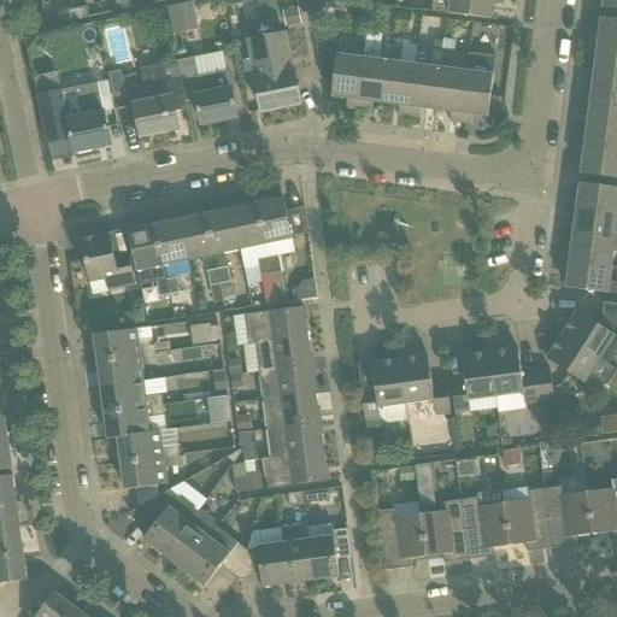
[(117,0),(116,1),(118,11),(133,9),(130,0),(117,0)]
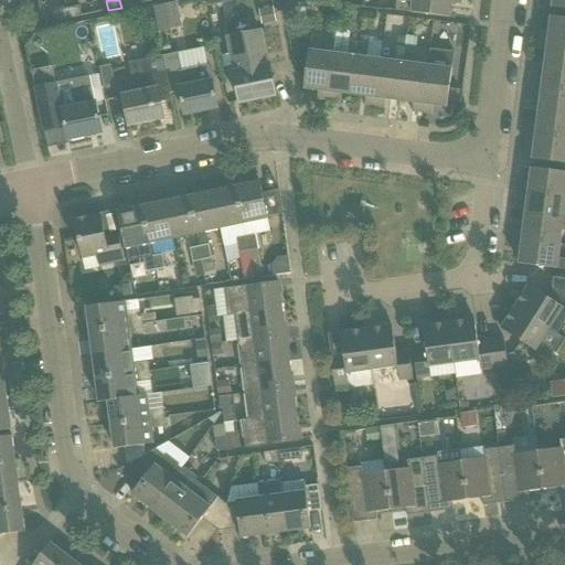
[(413,14),(450,18),(451,3),(460,4),(460,0),(413,0),(413,3),(397,1),(396,11),(413,13),(413,14)]
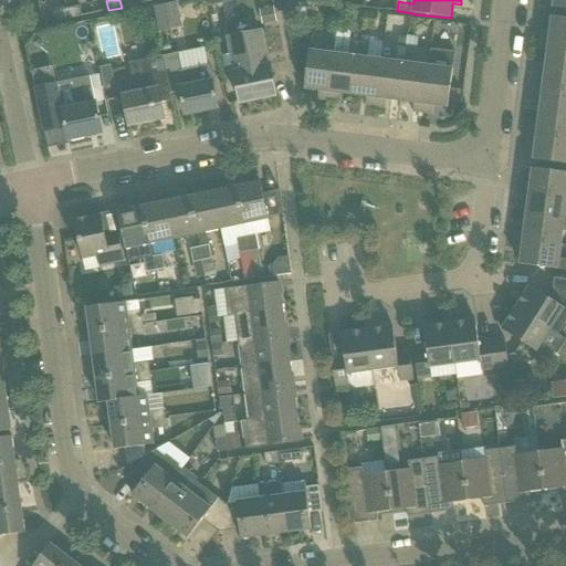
[(565,0),(554,0),(553,8),(565,9),(565,0)]
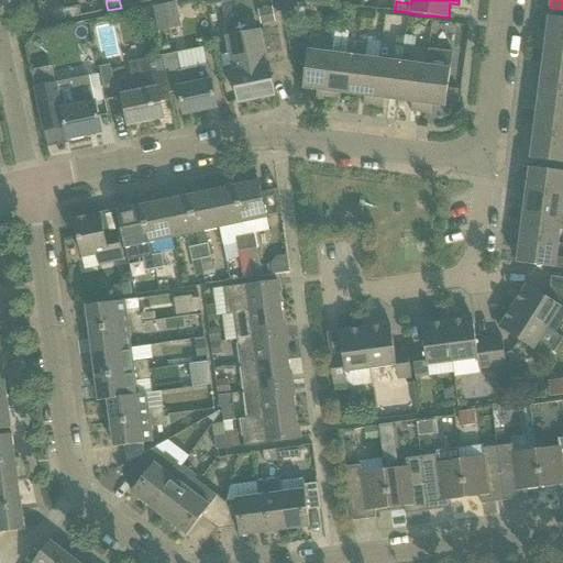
[(177,15),(175,3),(153,8),(158,33),(169,31),(166,18),(177,15)]
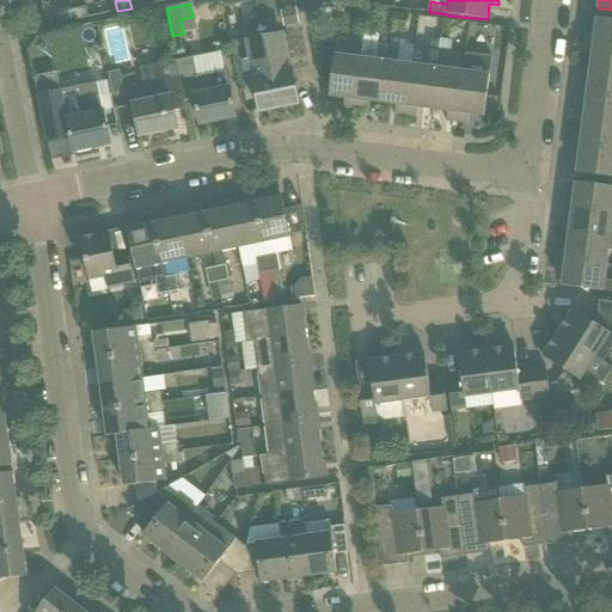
[(73,22),(90,18),(86,7),(71,11),(73,22)]
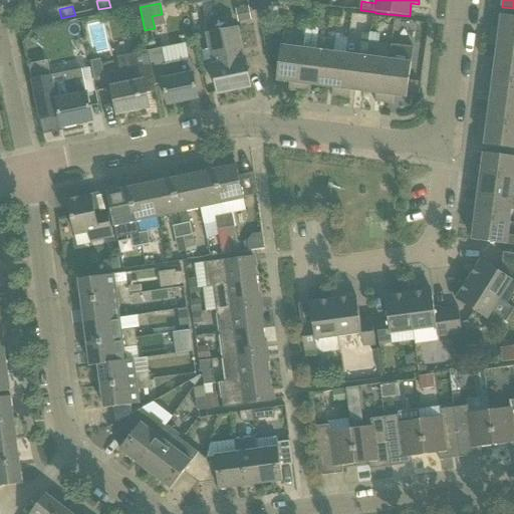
[(239,23),(252,20),(250,9),(249,7),(236,10),(239,23)]
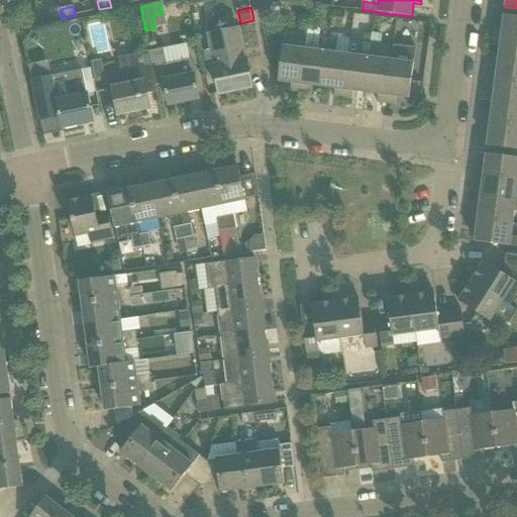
[(271,7),(270,11),(269,21),(279,22),(281,9),(271,7)]
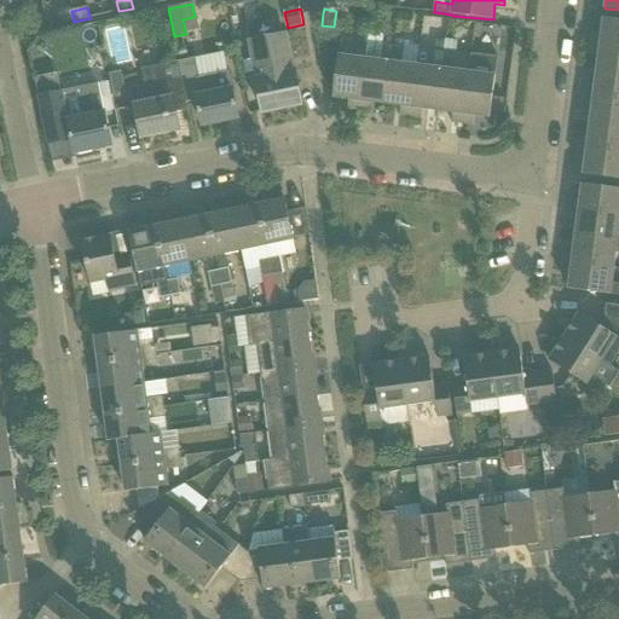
[(61,24),(74,22),(71,11),(58,13),(61,24)]
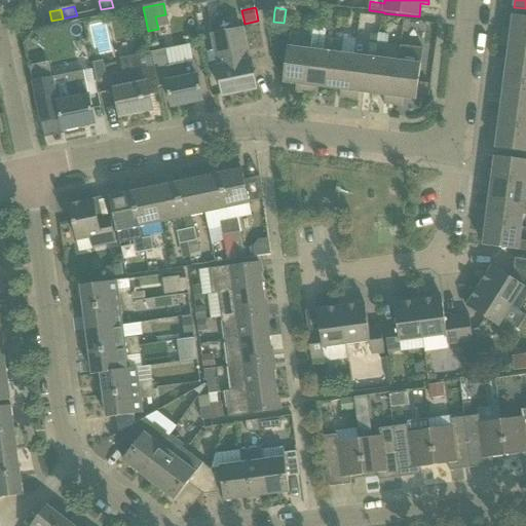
[(503,28),(502,36),(525,39),(525,16),(513,15),(512,29),(503,28)]
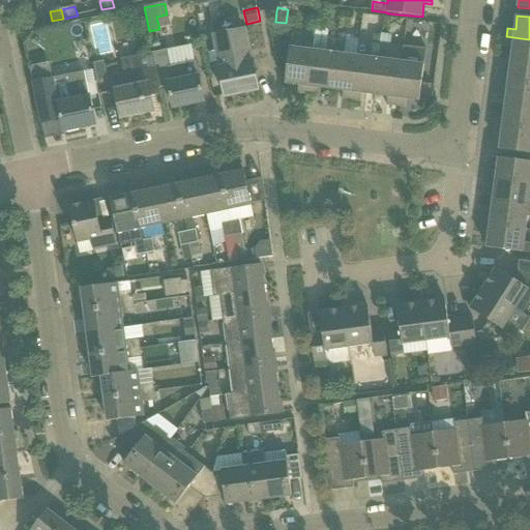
[(214,36),(221,67),(251,61),(244,30),(214,36)]
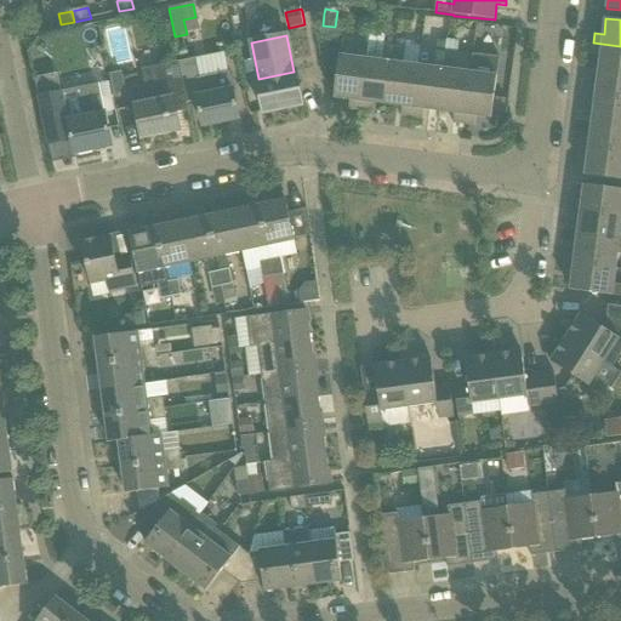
[(359,110),(366,58),(352,57),(353,41),(341,39),(339,57),(337,56),(335,98),(351,100),(349,109),(359,110)]
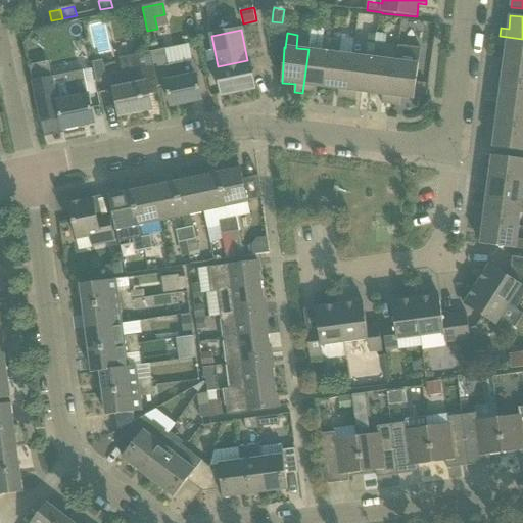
[(522,39),(500,36),(498,46),(506,47),(505,58),(522,60),(522,39)]
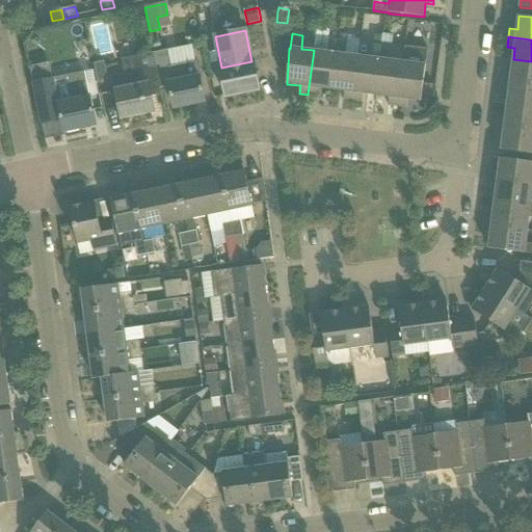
[(319,88),(331,89),(338,40),(328,38),(326,52),(314,50),(308,95),(318,97),(319,88)]
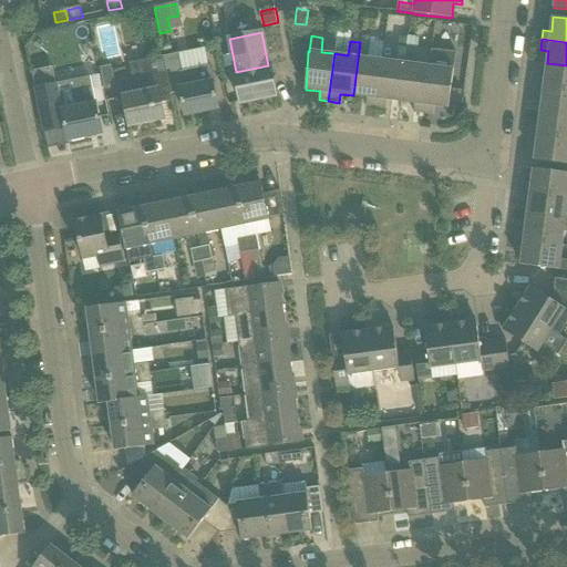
[(366,106),(375,107),(382,60),(368,58),(369,43),(360,42),(353,95),(367,98),(366,106)]
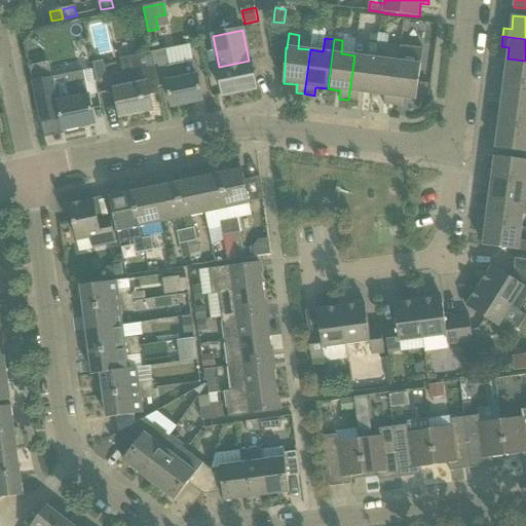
[(368,58),(354,55),(348,100),(358,101),(359,92),(372,95),(378,44),(370,43),(368,58)]
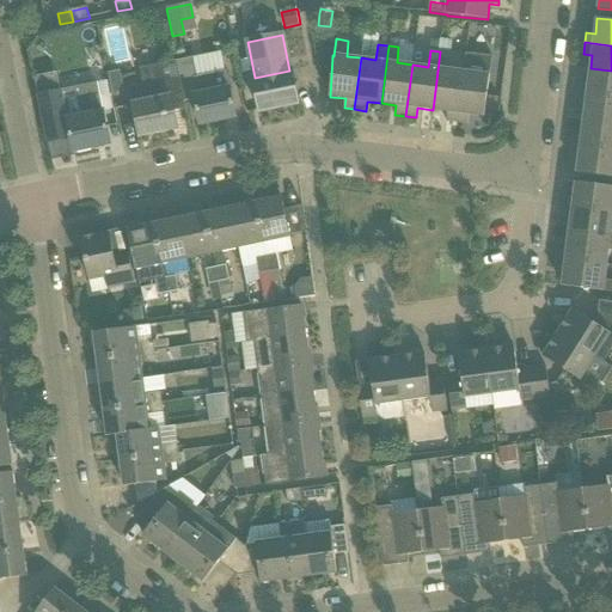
[(446,121),(458,123),(466,54),(450,53),(440,51),(433,110),(447,111),(446,121)]
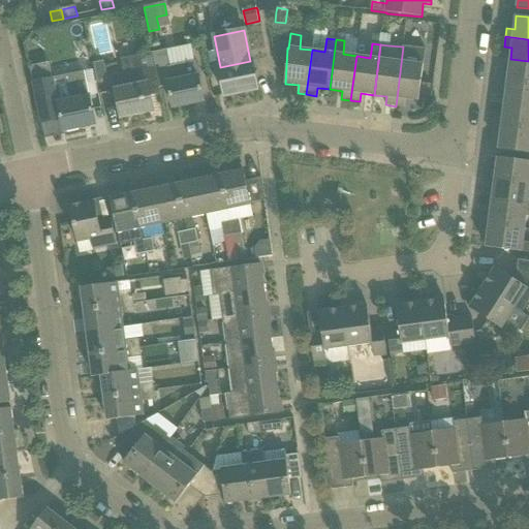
[(418,100),(425,50),(415,49),(403,47),(396,106),(404,107),(405,99),(418,100)]
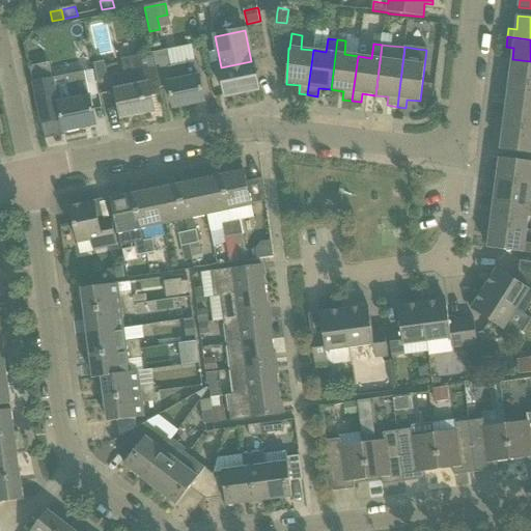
[(166,51),(152,53),(161,88),(169,86),(173,108),(205,102),(200,76),(197,77),(194,61),(170,66),(166,51)]
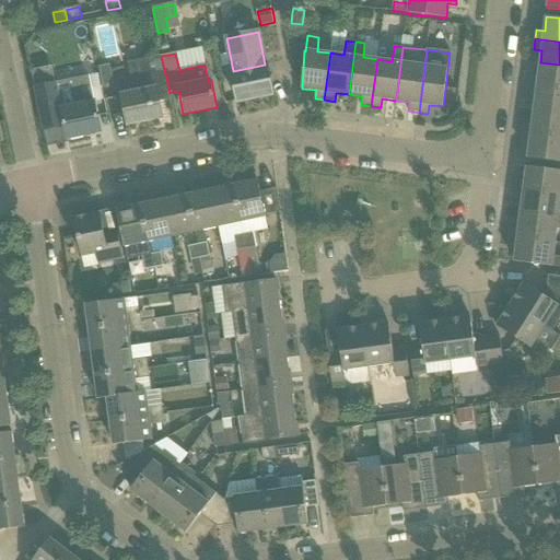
[(171,100),(170,93),(161,56),(128,63),(131,79),(125,80),(128,94),(123,95),(128,126),(130,125),(161,118),(162,118),(163,118),(160,102),(171,100)]
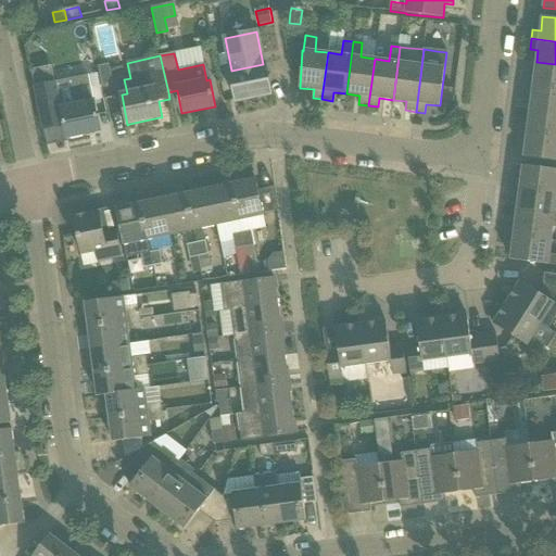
[(526,76),(525,85),(555,88),(555,64),(536,62),(534,77),(526,76)]
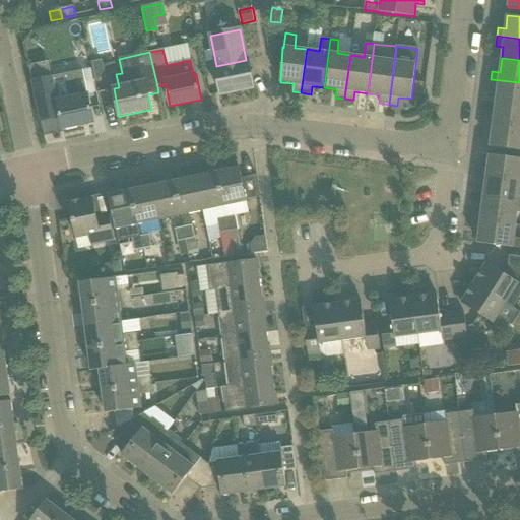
[(246,60),(216,66),(215,66),(220,95),(254,88),(248,60),(246,60)]
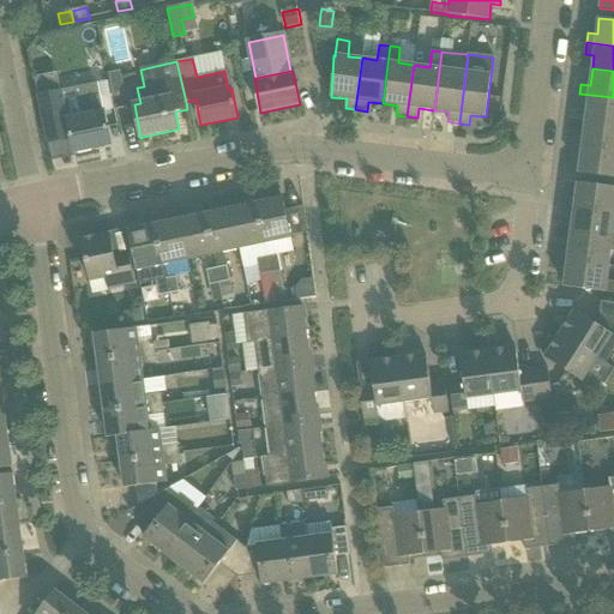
[(107,74),(112,95),(124,92),(119,72),(107,74)]
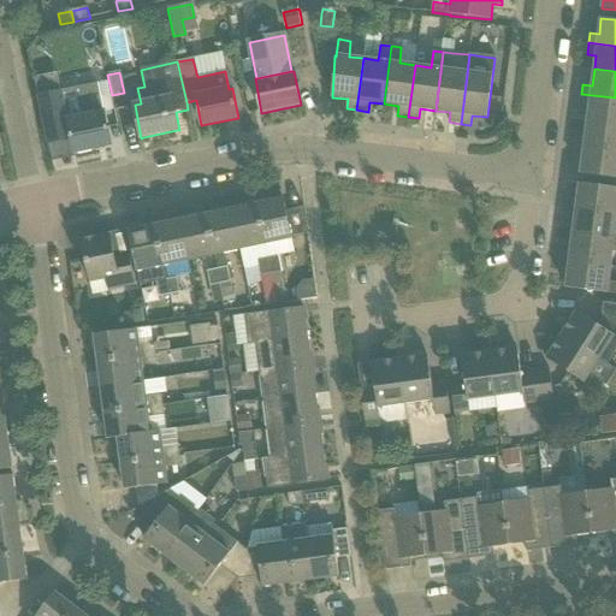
[(98,84),(61,92),(39,96),(48,143),(71,137),(75,153),(111,144),(105,112),(104,113),(98,84)]
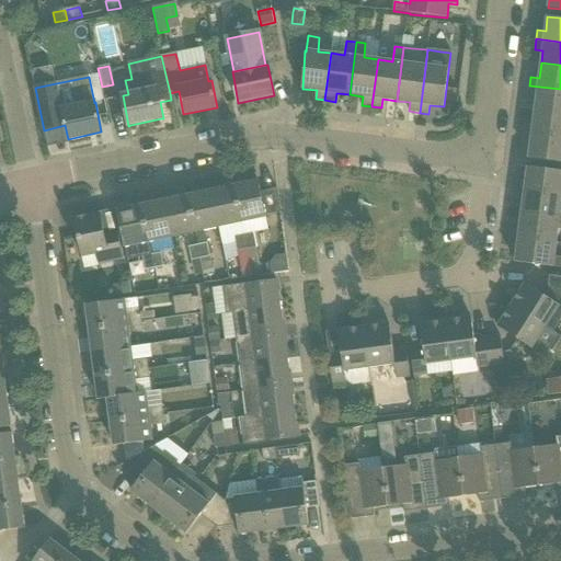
[(560,89),(529,86),(528,96),(537,98),(535,110),(560,113),(560,89)]
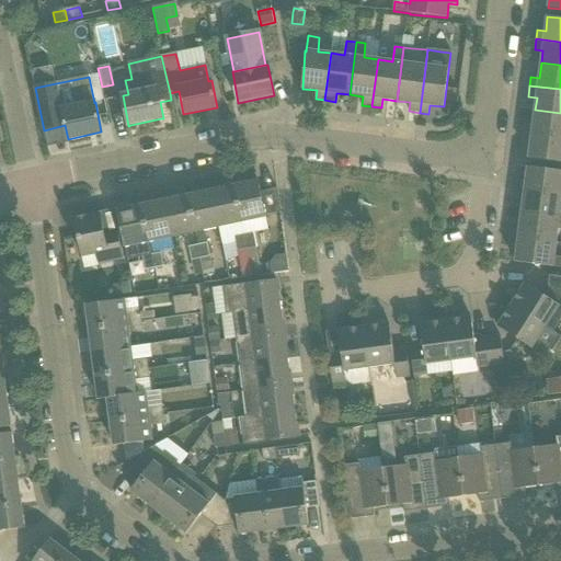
[(560,113),(535,110),(534,125),(525,124),(524,132),(560,136),(560,113)]
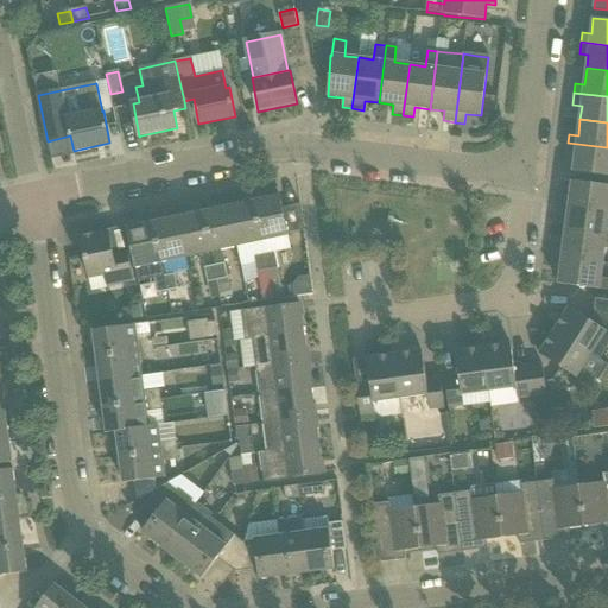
[(607,147),(568,143),(565,156),(575,157),(574,172),(607,176),(607,147)]
